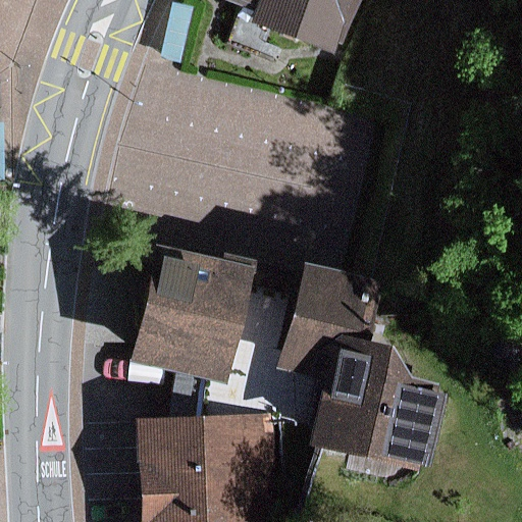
[(349,0),(225,0),(241,8),(235,24),(318,55),(324,40),(333,43),(349,0)]
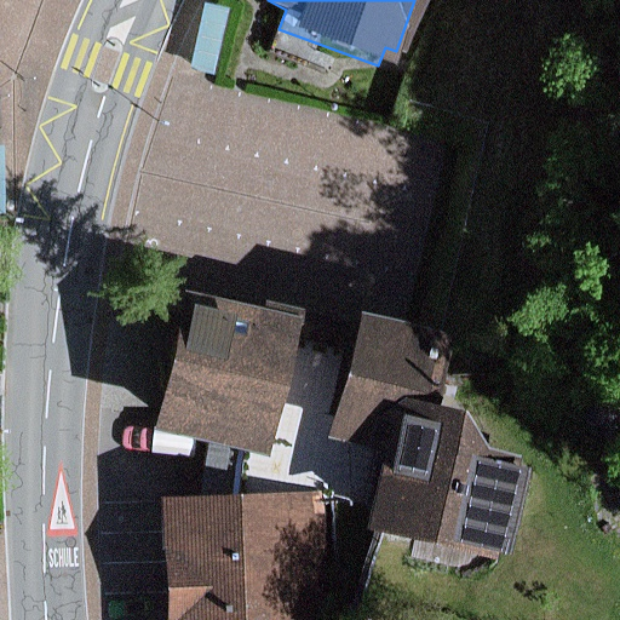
[(225,11),(200,6),(187,68),(212,73),(225,11)]
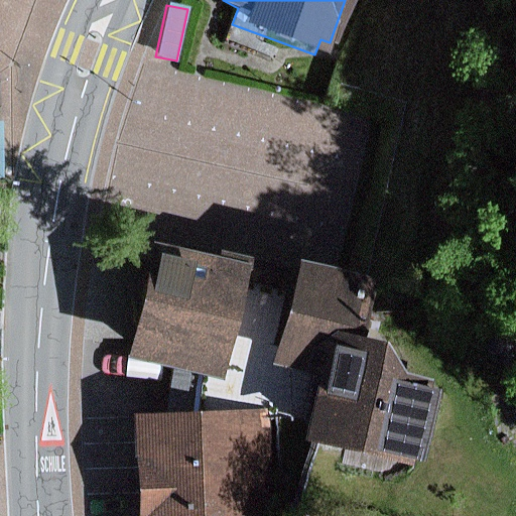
[(220,257),(153,242),(128,358),(223,378),(243,288),(293,297),(278,366),(323,377),(308,440),(413,466),(431,382),(407,377),(389,345),(366,341),(377,278),(345,270),(301,260),(301,265),(222,250),(220,257)]
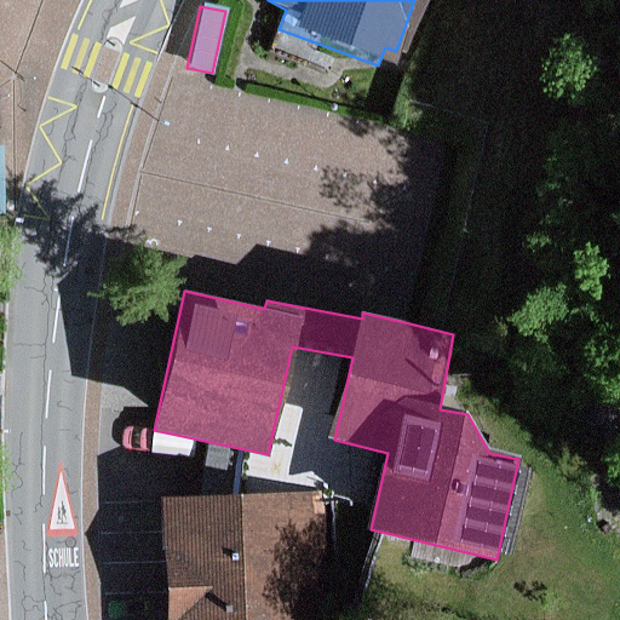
[(316,497),(162,504),(168,619),(309,619),(309,612),(320,612),(316,497)]
